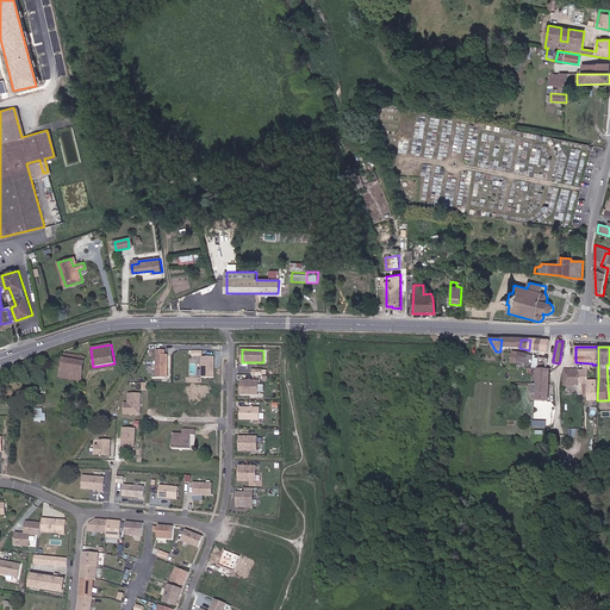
[(157,377),(168,377),(168,355),(166,355),(166,350),(157,350),(157,377)]
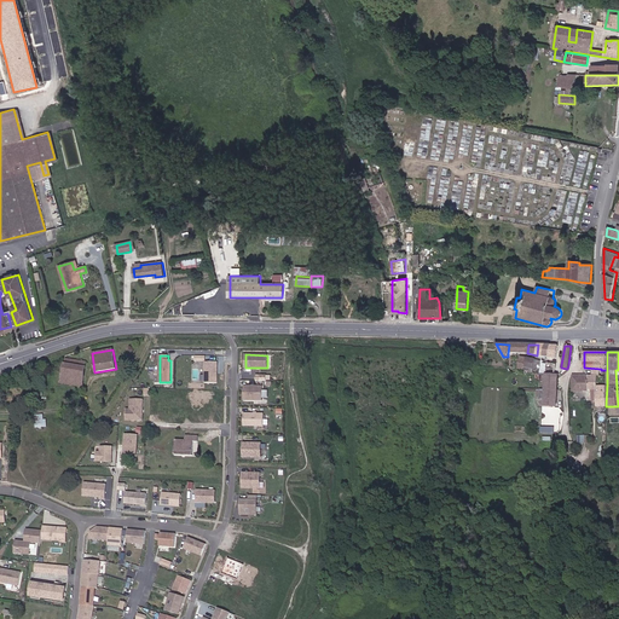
[(512,357),(510,365),(519,368),(519,371),(525,371),(525,368),(527,358),(521,357),(512,357)]
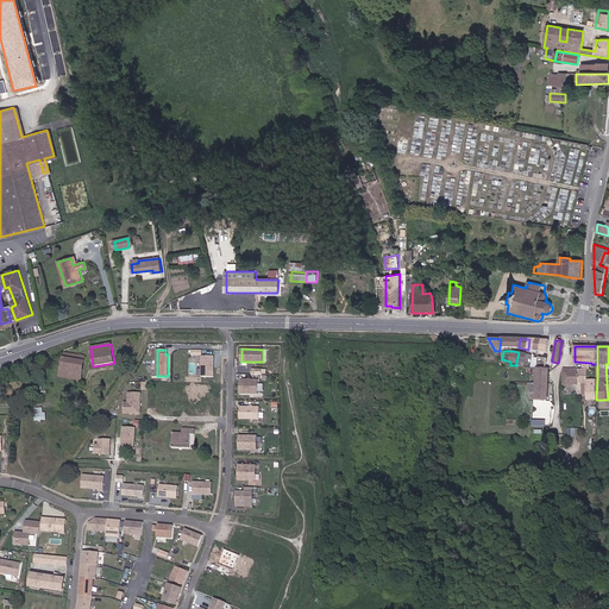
[(519,352),(516,362),(526,363),(526,359),(526,358),(527,355),(519,352)]
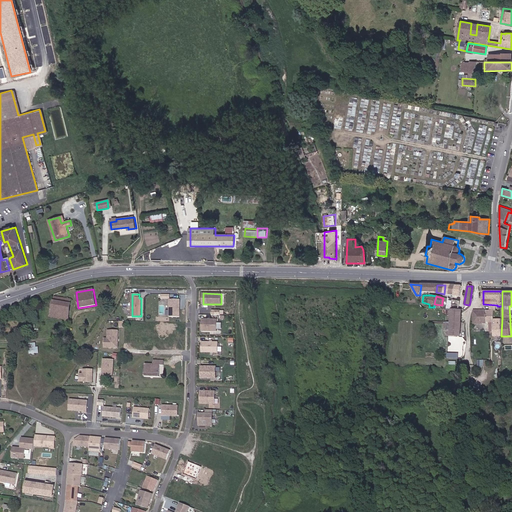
[(68,320),(71,300),(54,297),(51,314),(49,313),(48,316),(68,320)]
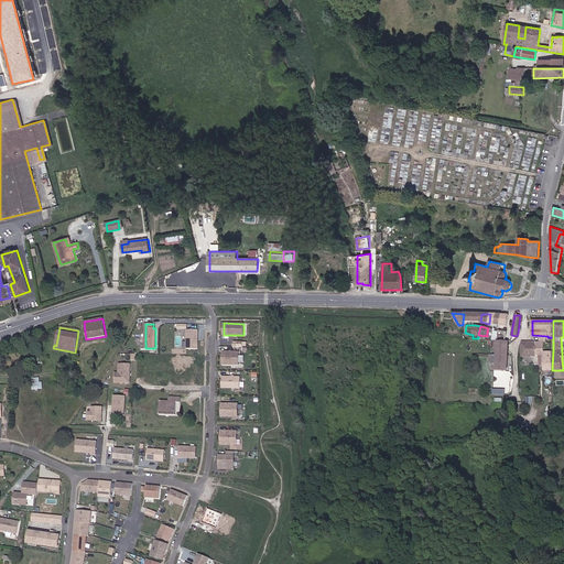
[(198,329),(187,329),(187,349),(198,349),(198,329)]
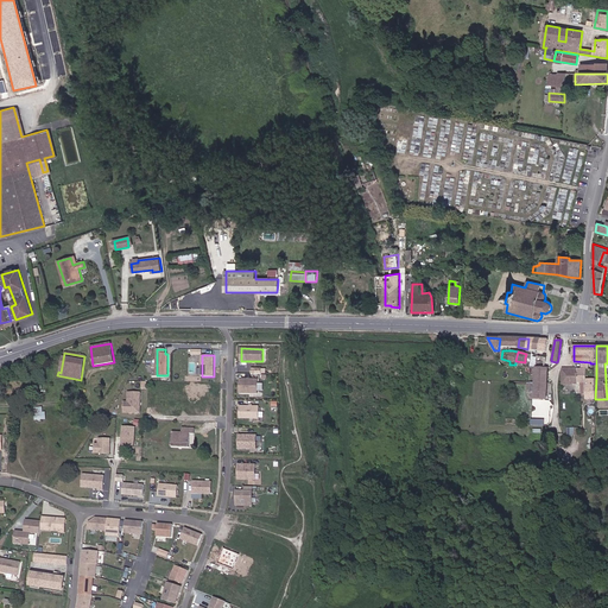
[(537,367),(545,368),(546,359),(538,358),(538,360),(537,367)]
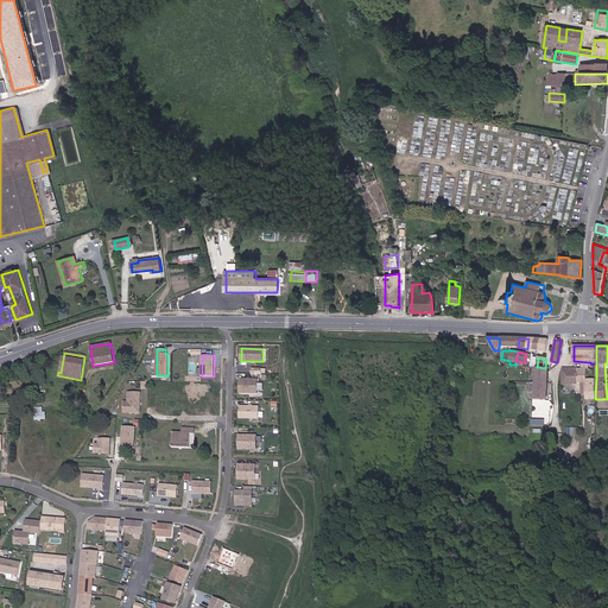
[(537,367),(536,382),(548,382),(548,375),(548,368),(545,368),(537,367)]
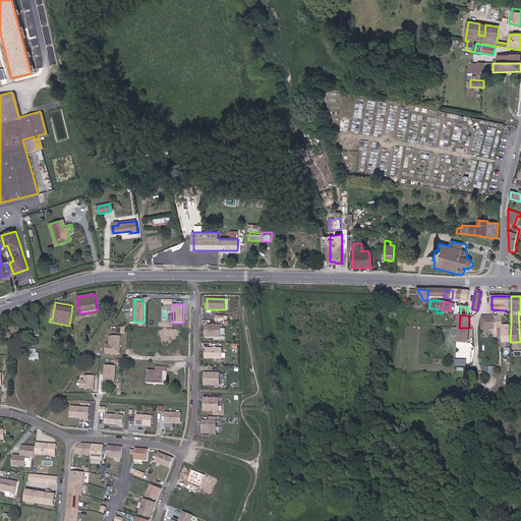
[(496,329),(496,316),(482,316),(482,330),(491,330),(498,330),(498,329),(496,329)]
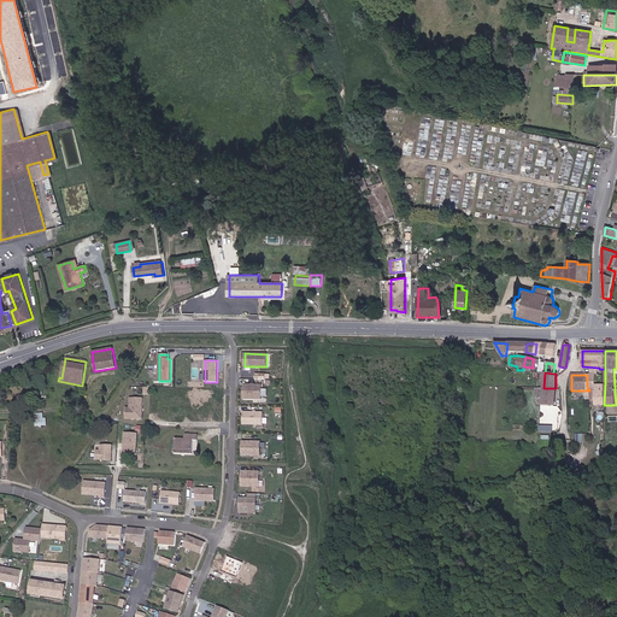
[(604,405),(605,383),(603,383),(603,385),(595,385),(595,375),(587,375),(587,389),(589,389),(589,391),(589,399),(594,399),(595,405),(604,405)]
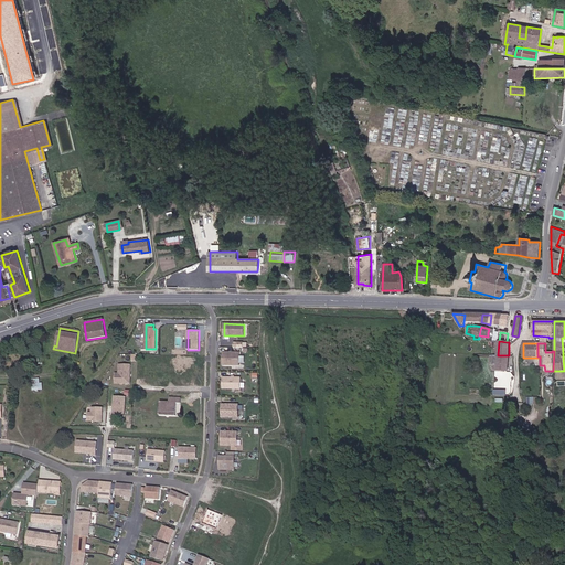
[(240,353),(224,352),(224,365),(240,365),(240,353)]
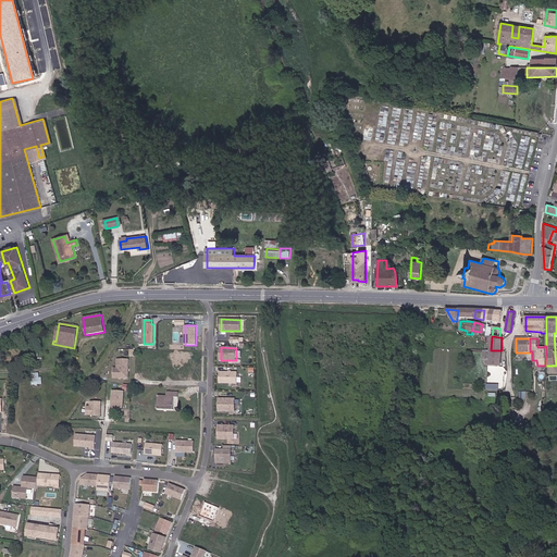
[(491,350),(490,364),(500,366),(502,350),(491,350)]
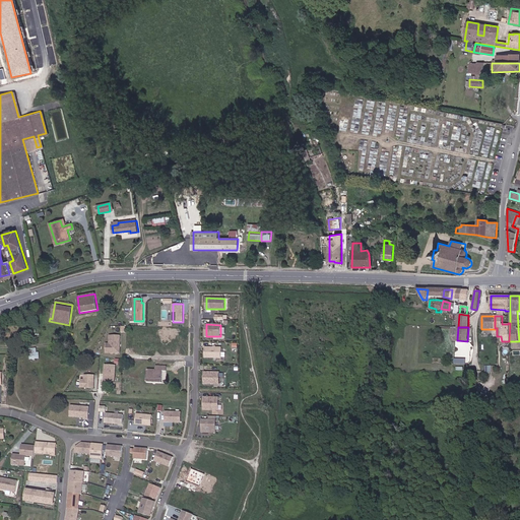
[(120,353),(121,336),(110,336),(110,344),(106,343),(106,348),(110,348),(110,353),(120,353)]
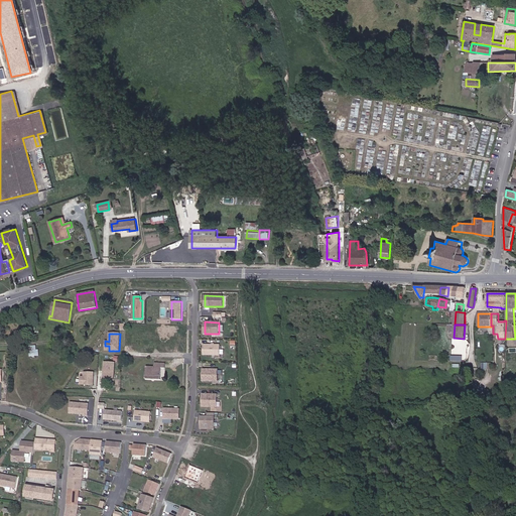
[(30,356),(39,356),(39,349),(37,349),(37,345),(30,345),(30,356)]
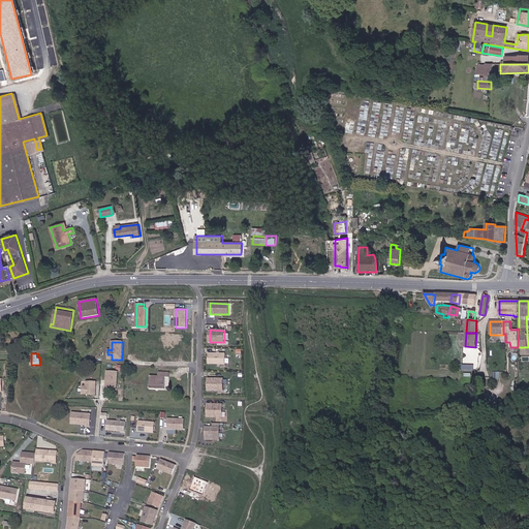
[(226,354),(209,353),(209,365),(226,365),(226,354)]
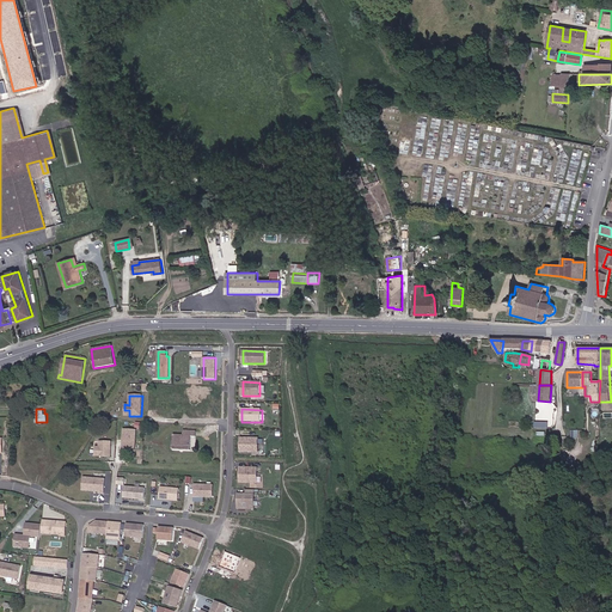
[(136,430),(123,429),(122,451),(135,451),(136,430)]
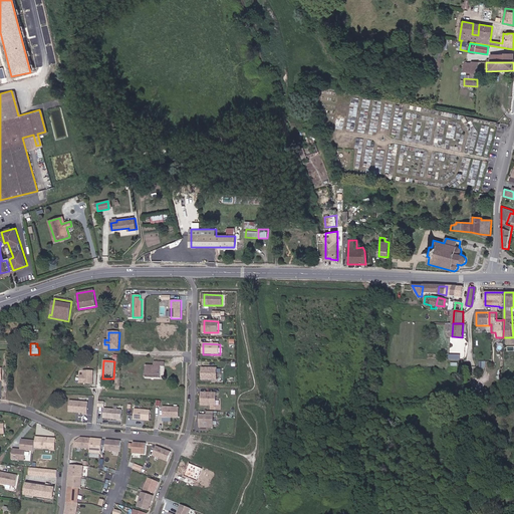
[(157,378),(157,379),(162,380),(163,368),(167,368),(167,364),(156,364),(156,367),(148,367),(147,379),(152,379),(153,378),(157,378)]
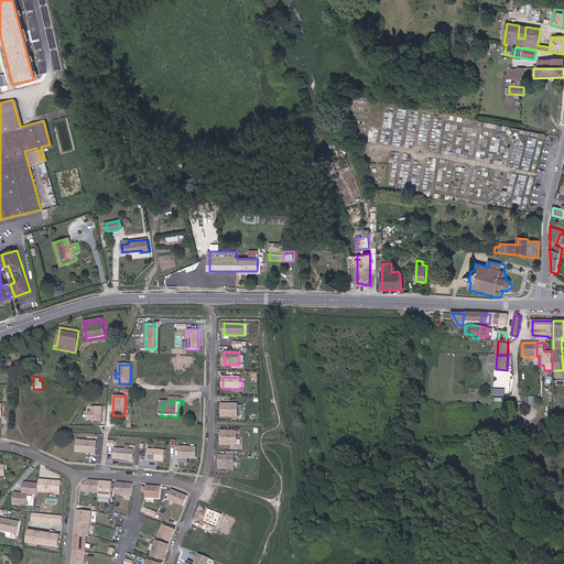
[(238,404),(221,404),(221,418),(238,418),(238,404)]
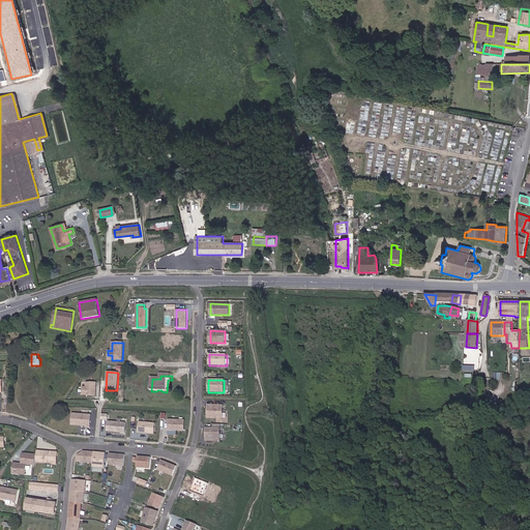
[(95,395),(96,382),(86,383),(86,387),(82,387),(82,395),(95,395)]
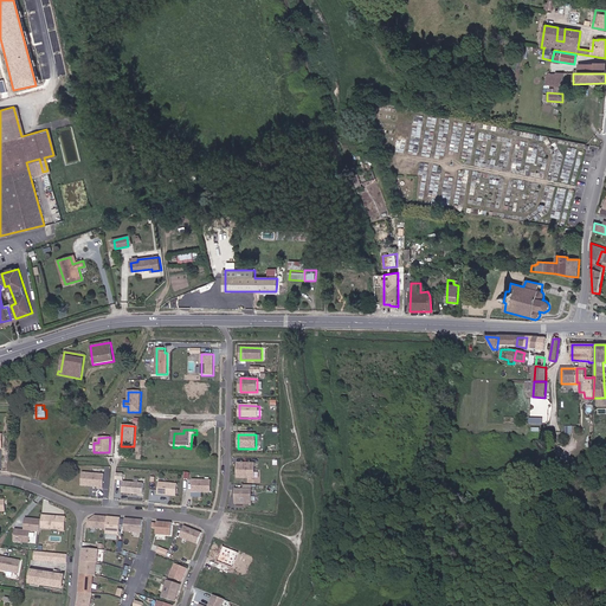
[(256,463),(238,463),(239,478),(256,478),(256,463)]
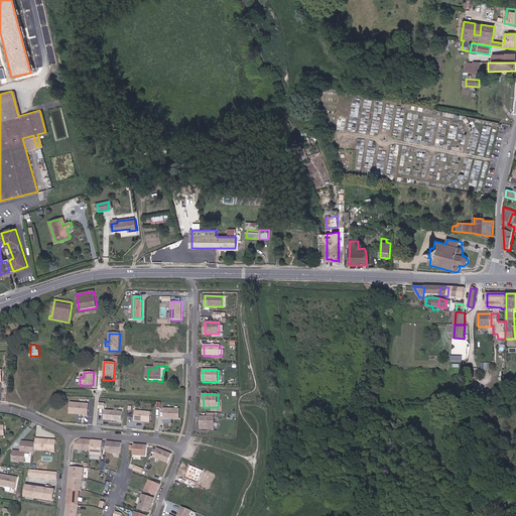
[(88,417),(89,404),(71,402),(70,413),(77,414),(78,413),(79,413),(79,414),(84,415),(84,416),(88,417)]
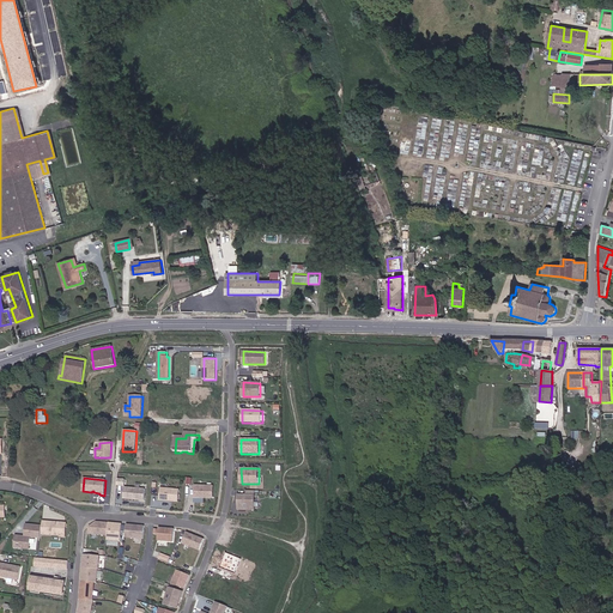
[(213,486),(195,485),(195,498),(213,498),(213,486)]
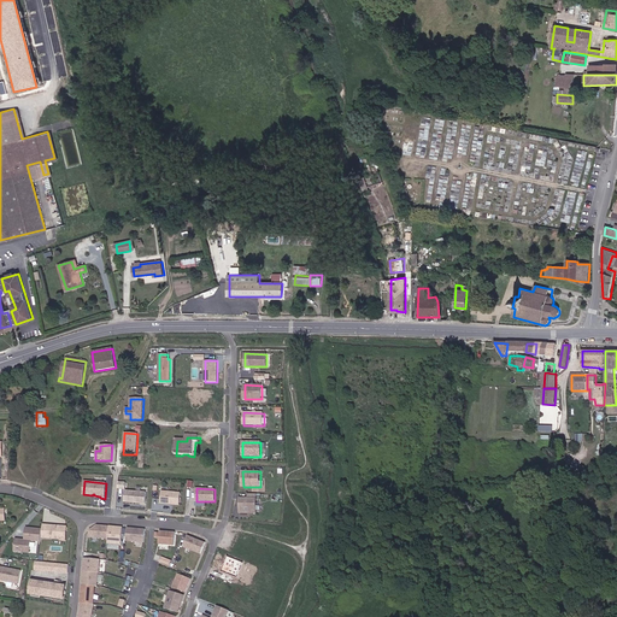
[(146,492),(125,491),(124,501),(145,504),(146,492)]
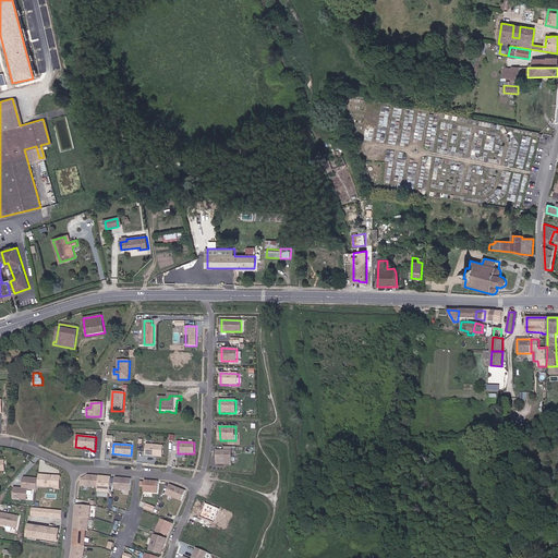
[(162,457),(164,446),(147,445),(146,456),(162,457)]
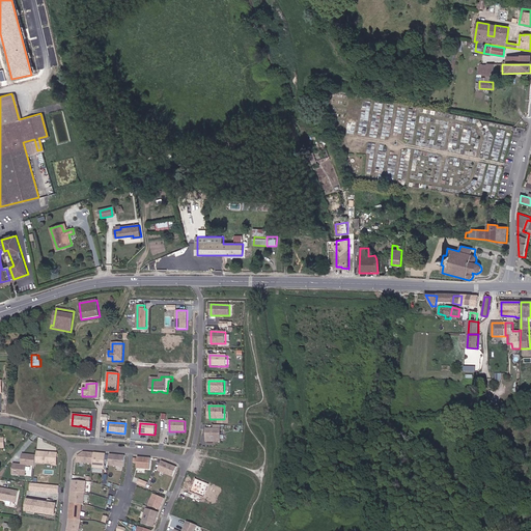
[(222,425),(215,425),(215,429),(207,428),(206,442),(222,442),(222,425)]
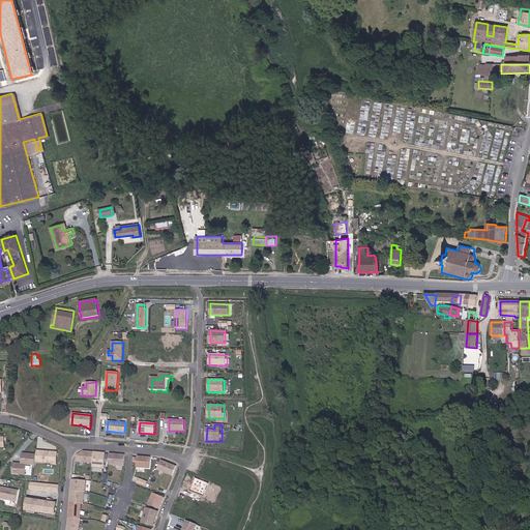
[(52,465),(57,465),(58,452),(37,451),(36,462),(52,464),(52,465)]
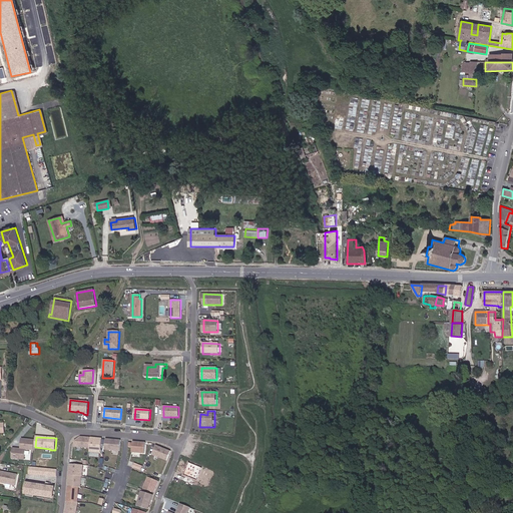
[(91,438),(80,437),(75,441),(74,447),(90,448),(91,438)]
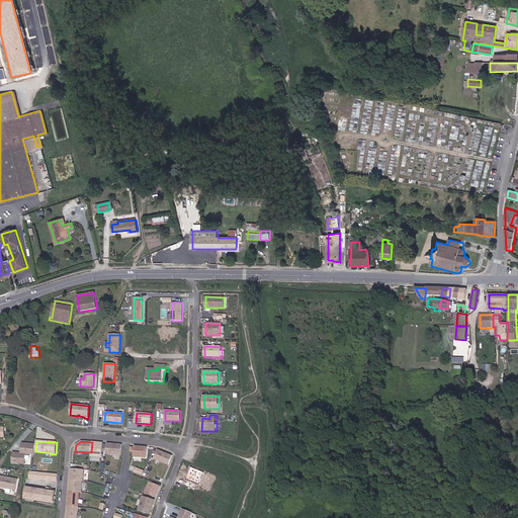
[(103,443),(92,442),(91,452),(90,456),(101,457),(103,443)]
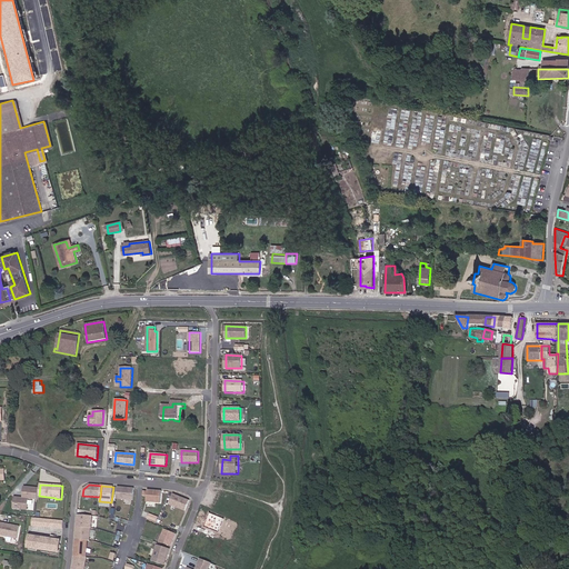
[(38,489),(23,487),(22,499),(15,498),(12,509),(27,510),(28,499),(37,500),(38,489)]
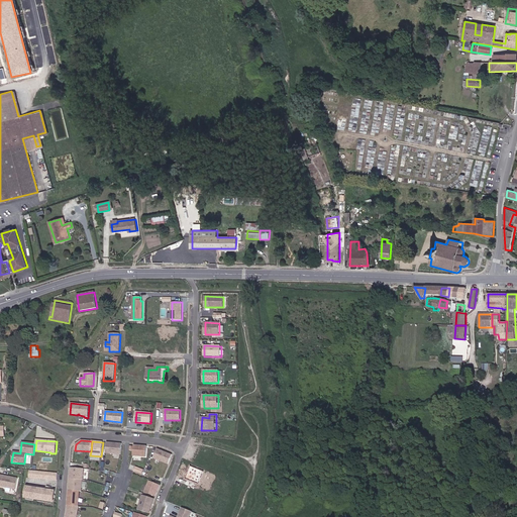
[(122,444),(107,442),(106,453),(121,454),(122,444)]
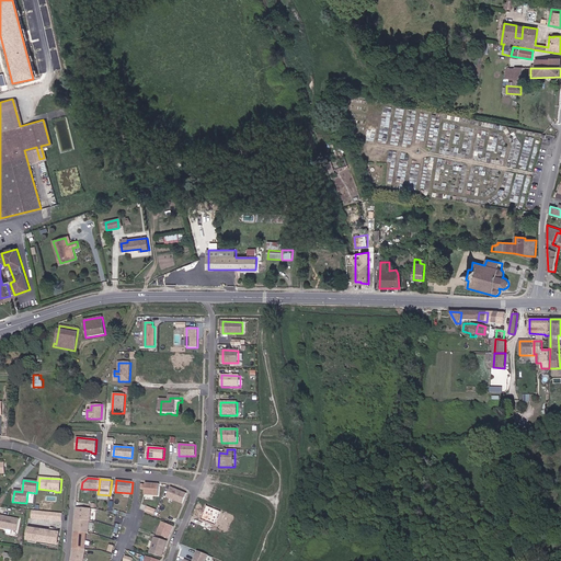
[(160,484),(146,483),(145,494),(159,496),(160,484)]
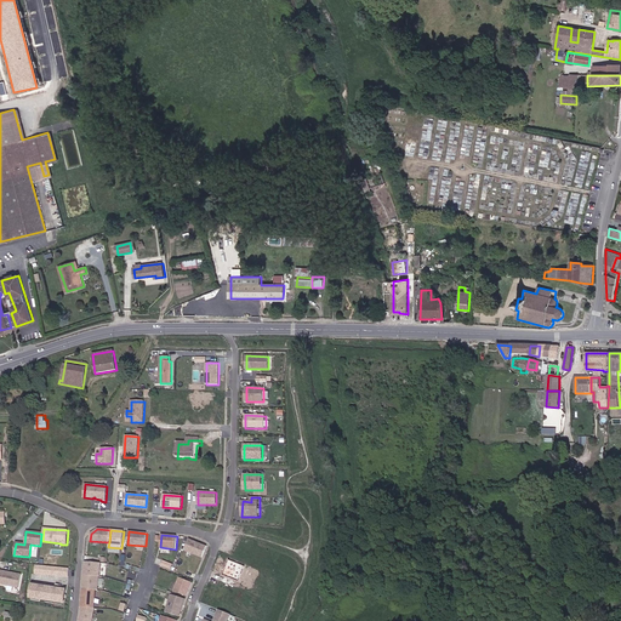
[(208,546),(189,539),(184,551),(203,558),(208,546)]
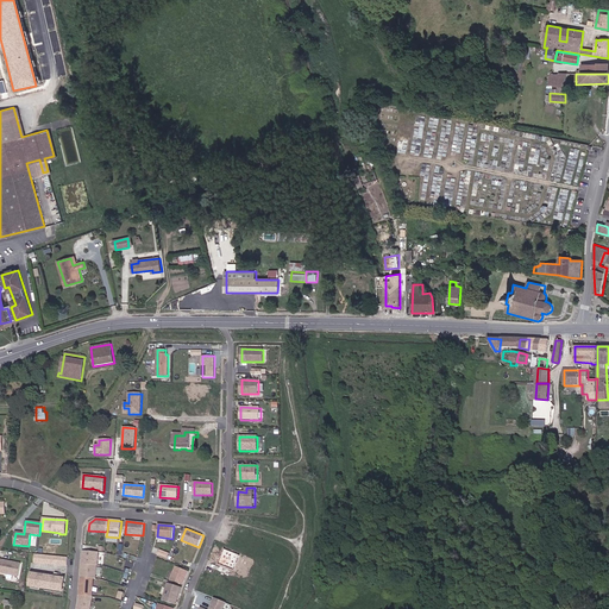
[(98,566),(99,552),(82,551),(81,565),(96,566),(98,566)]
